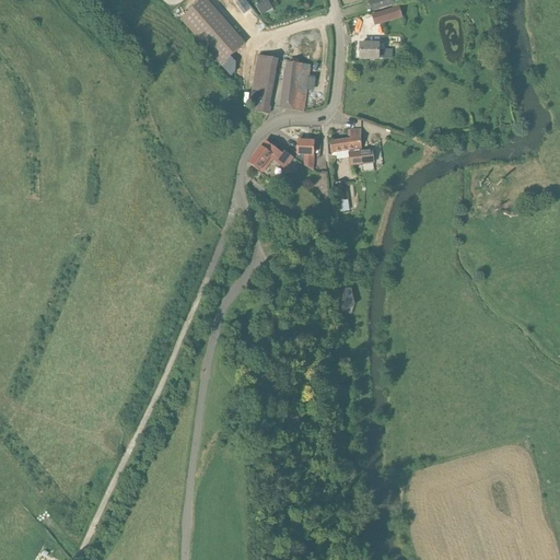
[(202,0),(181,20),(212,57),(220,66),(245,44),(206,0),(202,0)]
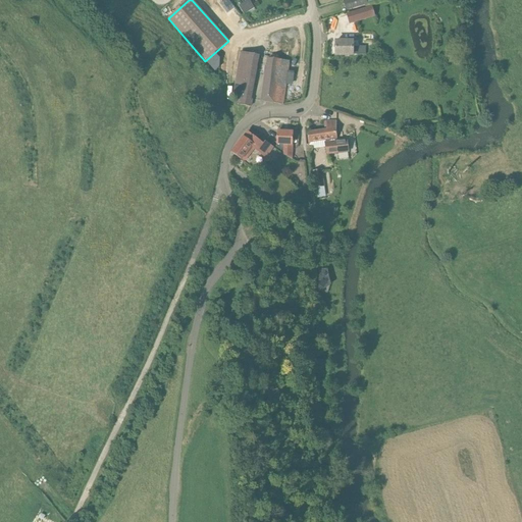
[(244,14),(254,8),(248,0),(239,6),(244,14)]
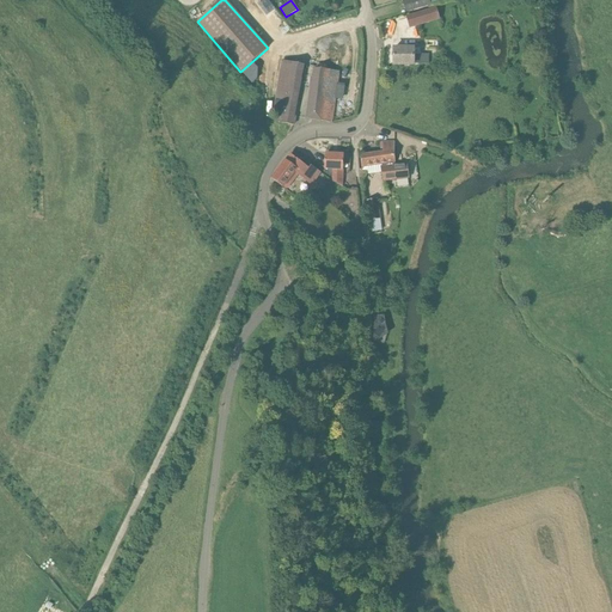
[(430,5),(428,0),(407,0),(404,1),(408,11),(430,5)]
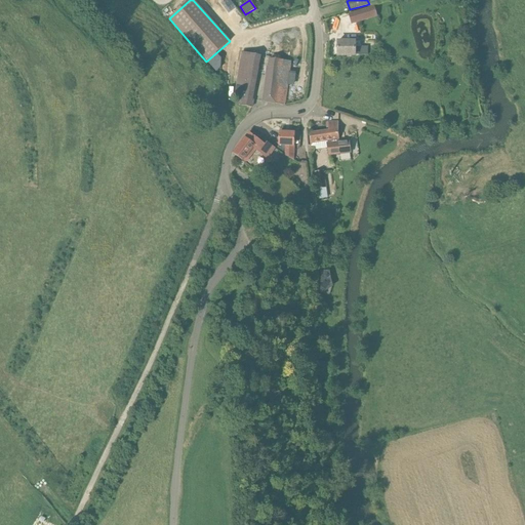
[(352,23),(375,16),(373,8),(350,15),(352,23)]
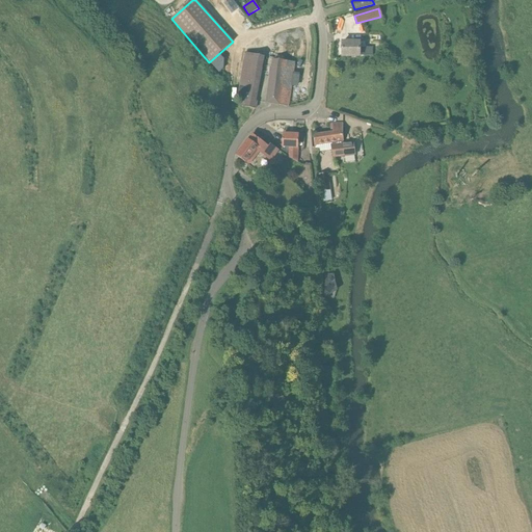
[(342,43),(342,56),(360,56),(374,56),(374,47),(358,48),(358,43),(342,43)]
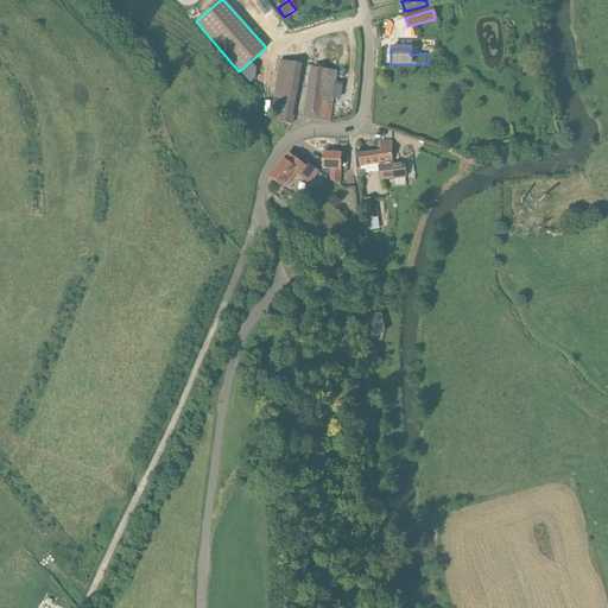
[(339,54),(327,51),(316,50),(312,71),(305,119),(330,121),(339,54)]
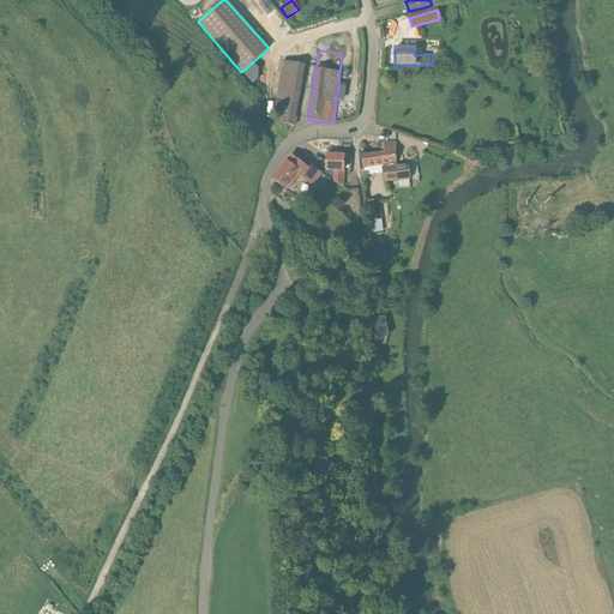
[(294,118),(305,65),(284,60),(274,113),(278,114),(276,122),(294,126),(296,119),(294,118)]
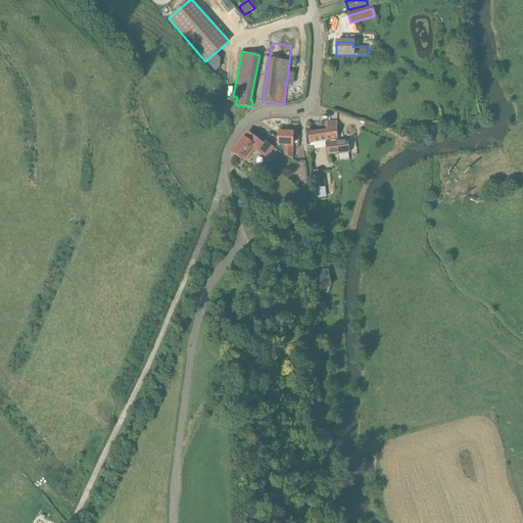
[(308,134),(310,143),(326,141),(328,154),(349,150),(347,140),(337,142),(337,139),(336,122),(327,122),(324,123),(325,131),(308,134)]
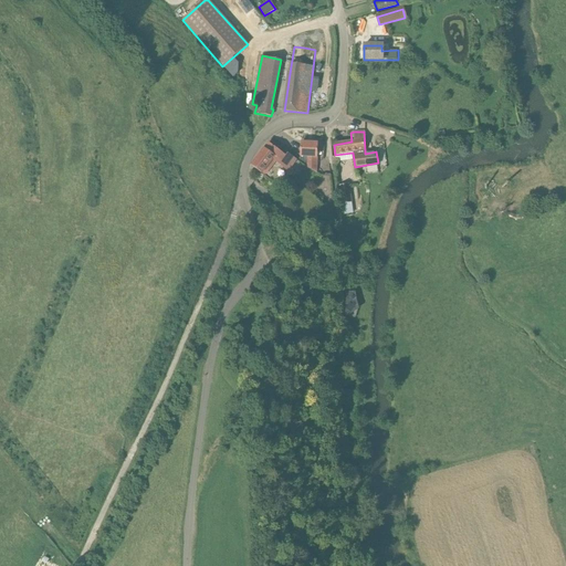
[(300,163),(316,174),(317,144),(301,143),(300,163)]
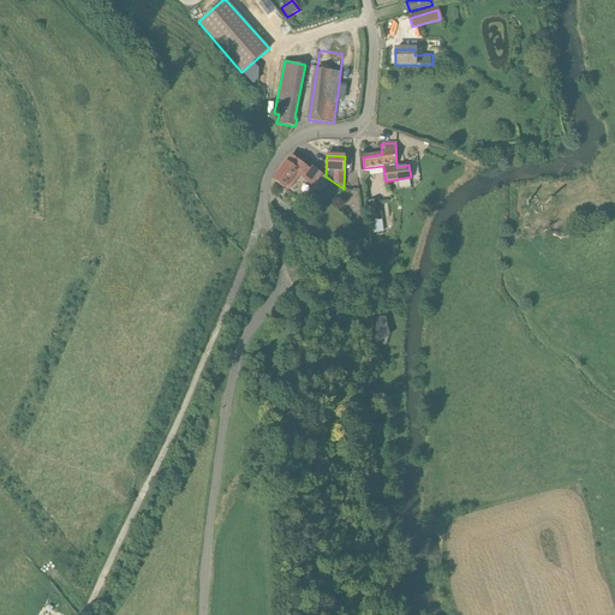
[(292,156),(287,162),(300,174),(299,174),(314,185),(322,174),(312,167),(310,169),(292,156)]
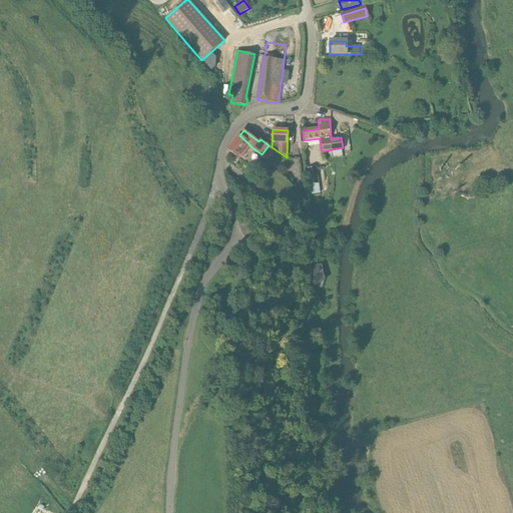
[(227,150),(236,157),(237,156),(239,158),(249,145),(250,145),(239,135),(227,150)]
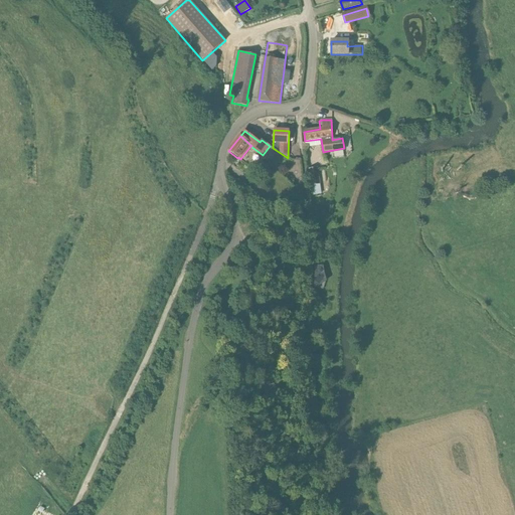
[(308,171),(310,185),(319,184),(317,170),(308,171)]
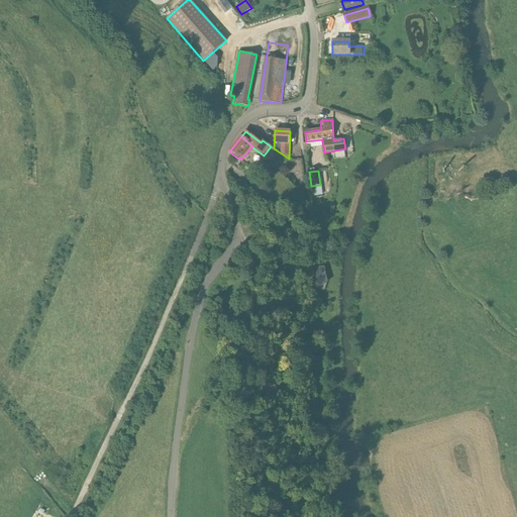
[(325,268),(315,268),(315,286),(323,286),(327,282),(325,268)]
